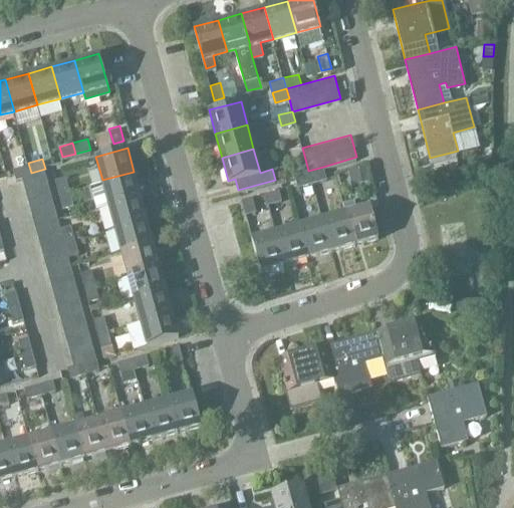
[(23,176),(31,173),(28,163),(14,167),(17,177),(23,176)]
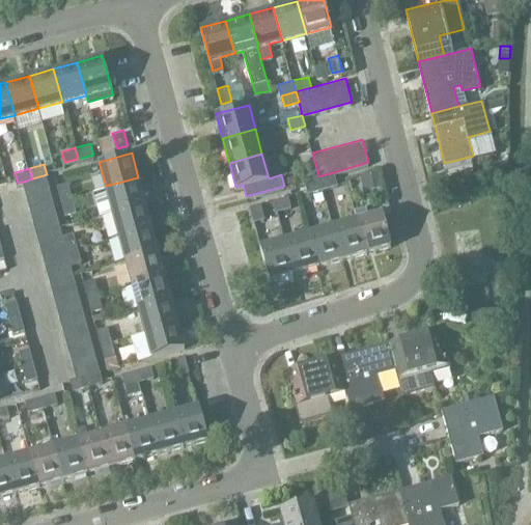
[(316,168),(303,171),(306,180),(318,176),(316,168)]
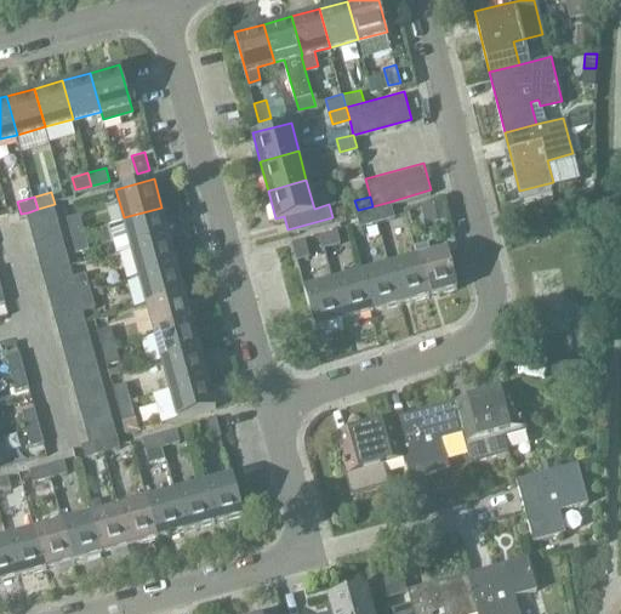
[(425,221),(438,217),(433,200),(421,204),(425,221)]
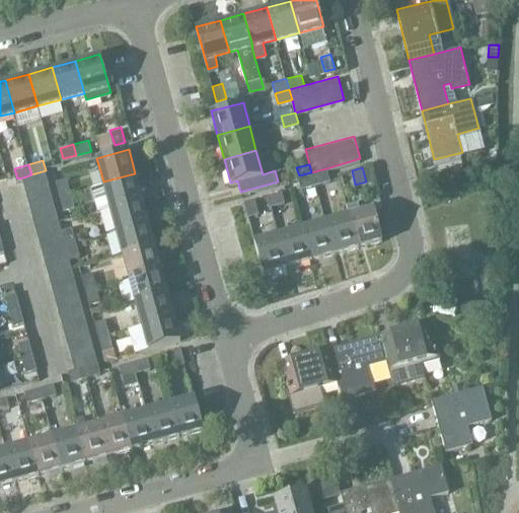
[(311,172),(314,182),(329,178),(326,168),(311,172)]
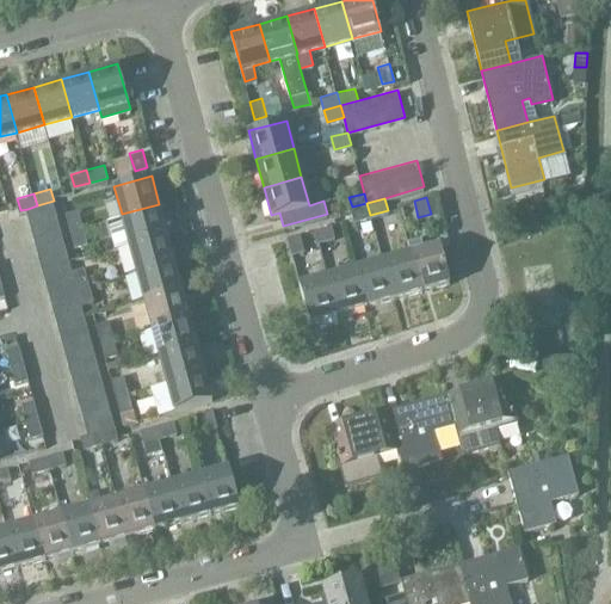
[(81,302),(76,285),(72,267),(54,201),(37,205),(28,209),(87,431),(98,429),(113,424),(81,302)]
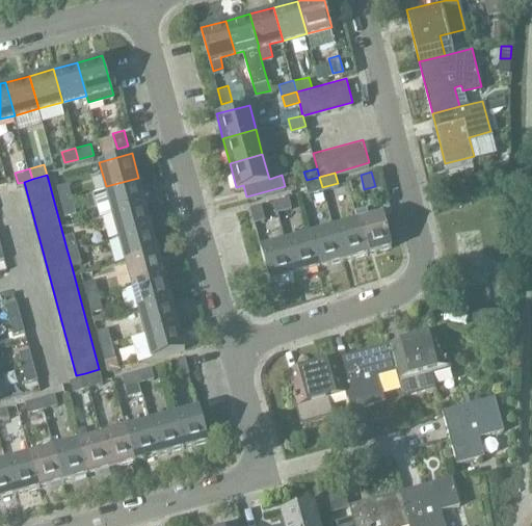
[(308,191),(322,187),(319,177),(307,180),(304,180),(308,191)]
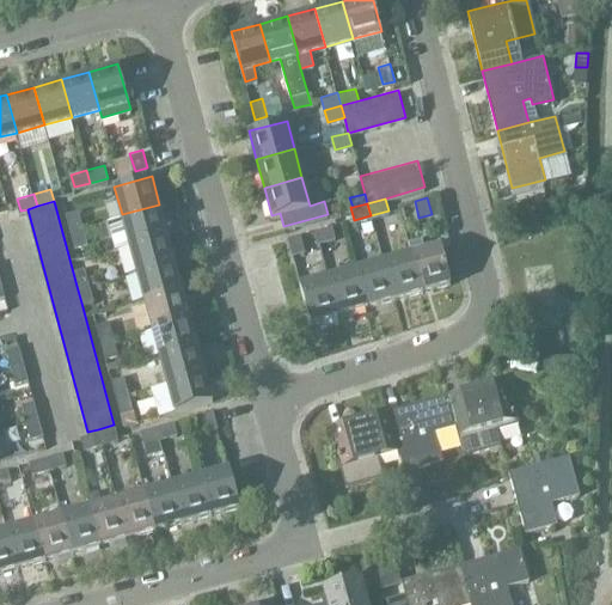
[(129,243),(166,232),(159,205),(122,214),(129,243)]
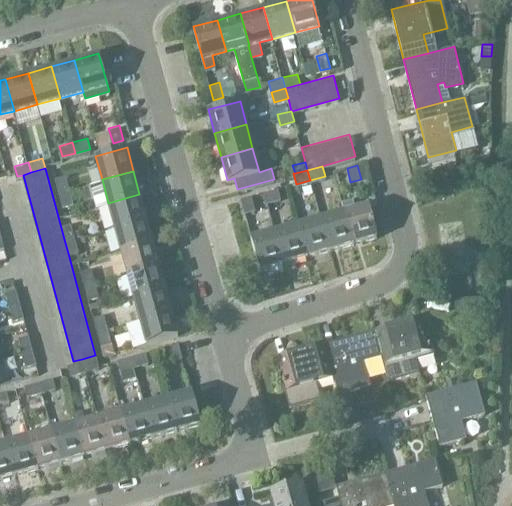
[(59,191),(69,188),(65,174),(55,177),(59,191)]
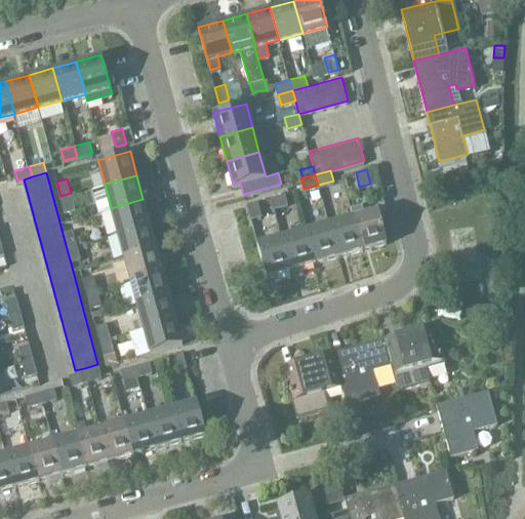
[(318,188),(309,190),(312,200),(320,198),(318,188)]
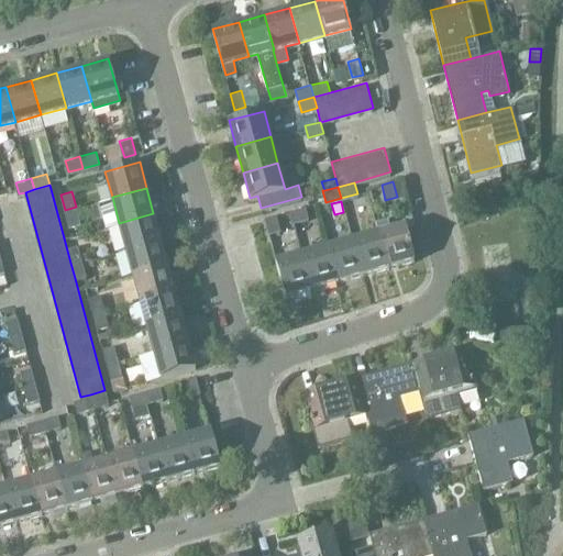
[(294,221),(308,218),(305,206),(290,210),(294,221)]
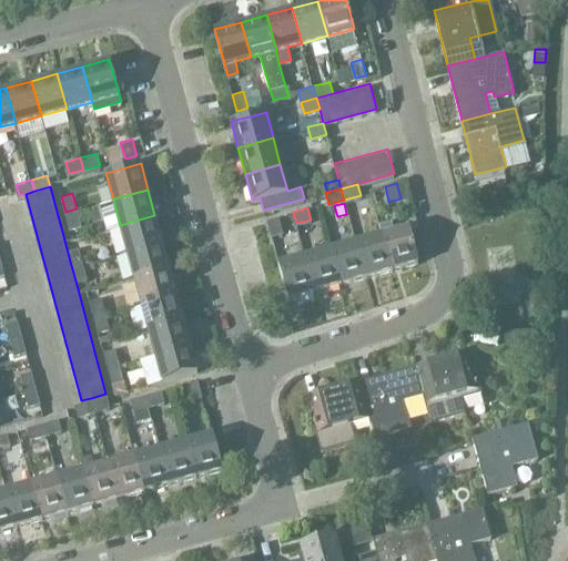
[(77,208),(66,212),(69,228),(81,224),(77,208)]
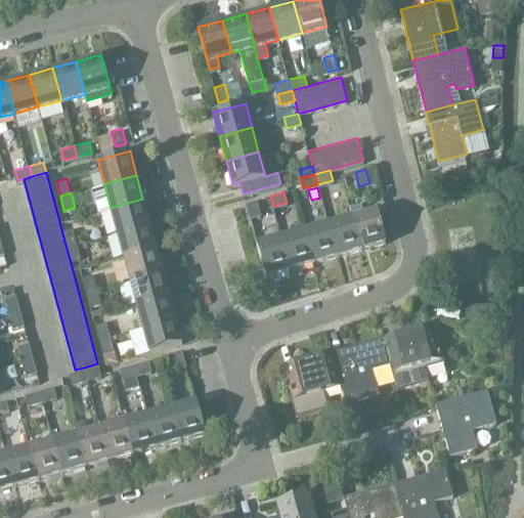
[(117,231),(149,222),(142,199),(111,208),(117,231)]
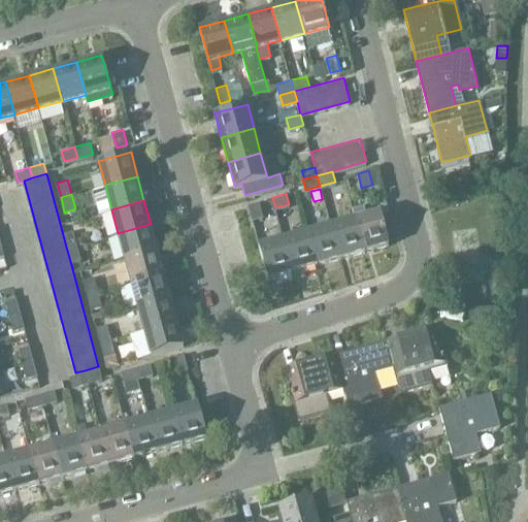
[(252,218),(262,216),(258,200),(249,203),(252,218)]
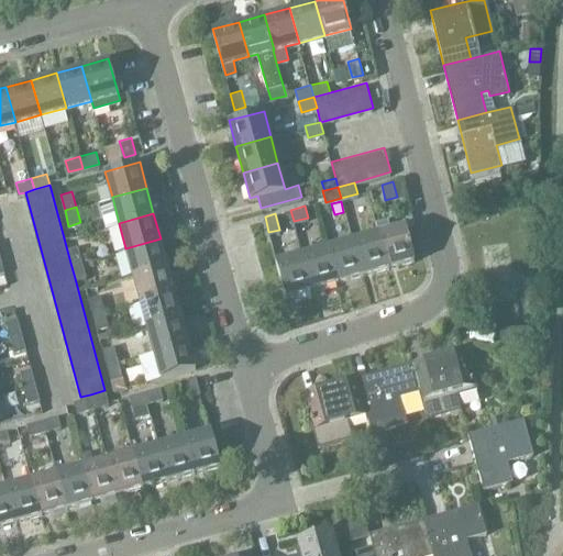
[(376,222),(378,231),(388,266),(415,258),(405,223),(390,228),(388,219),(376,222)]
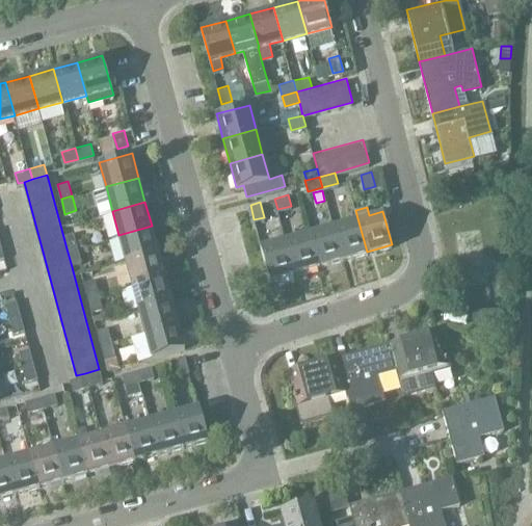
[(343,258),(367,252),(357,218),(334,225),(343,258)]
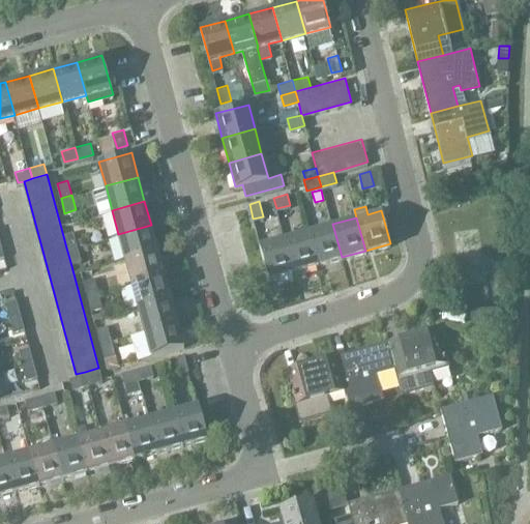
[(318,264),(342,257),(332,224),(308,231),(318,264)]
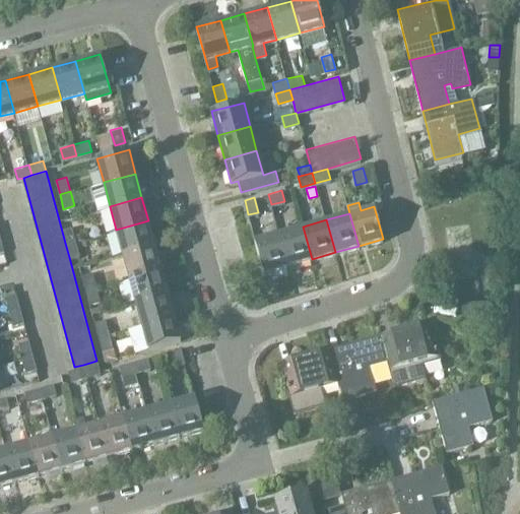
[(122,253),(154,244),(148,220),(116,230),(122,253)]
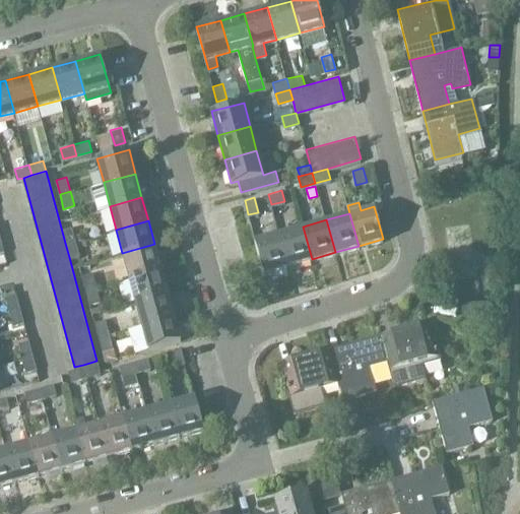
[(72,225),(61,228),(65,243),(76,240),(74,235),(72,225)]
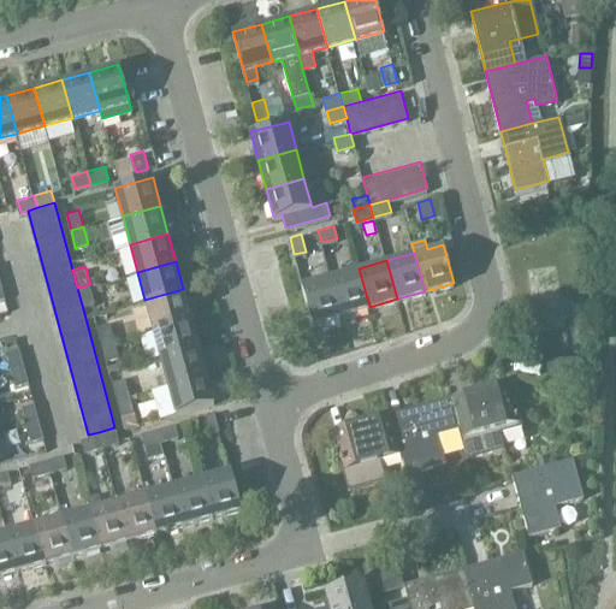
[(341,314),(369,307),(359,268),(331,276),(341,314)]
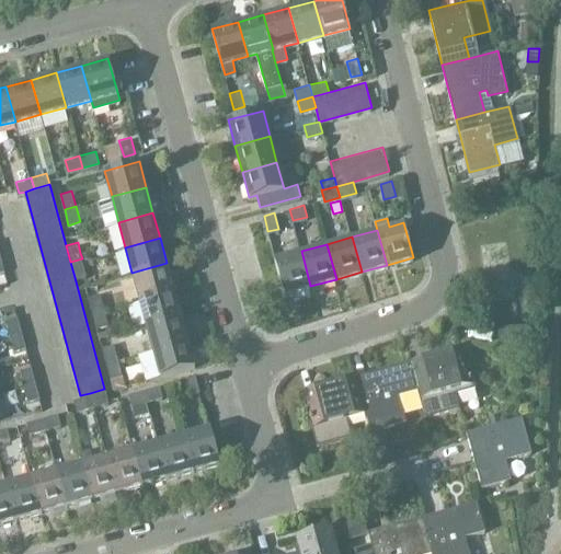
[(90,250),(80,253),(82,258),(91,256),(90,250)]
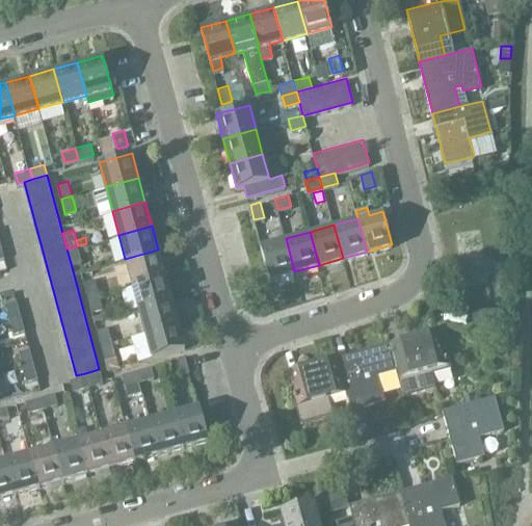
[(270,279),(294,271),(286,238),(261,245),(270,279)]
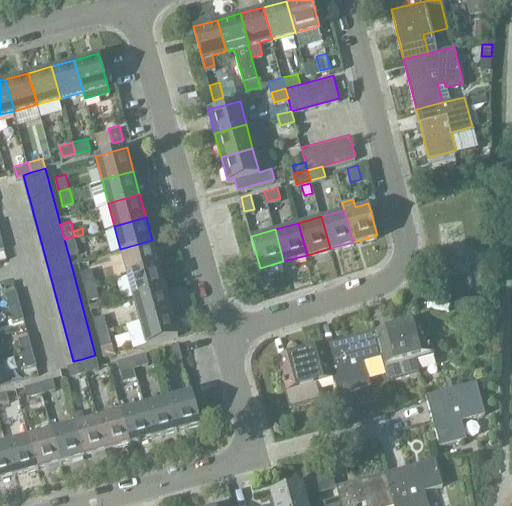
[(64,239),(68,253),(78,250),(75,236),(64,239)]
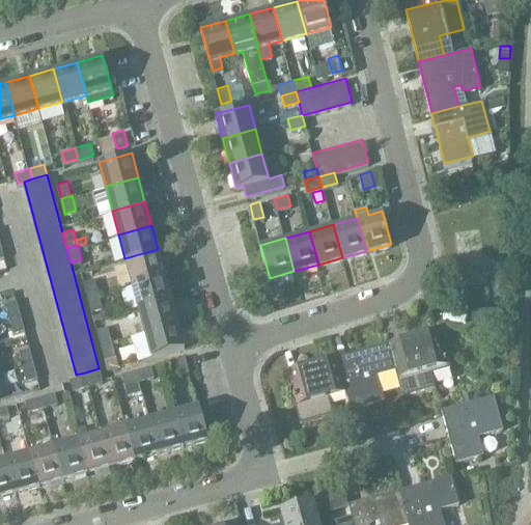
[(132,282),(165,273),(158,249),(124,258),(132,282)]
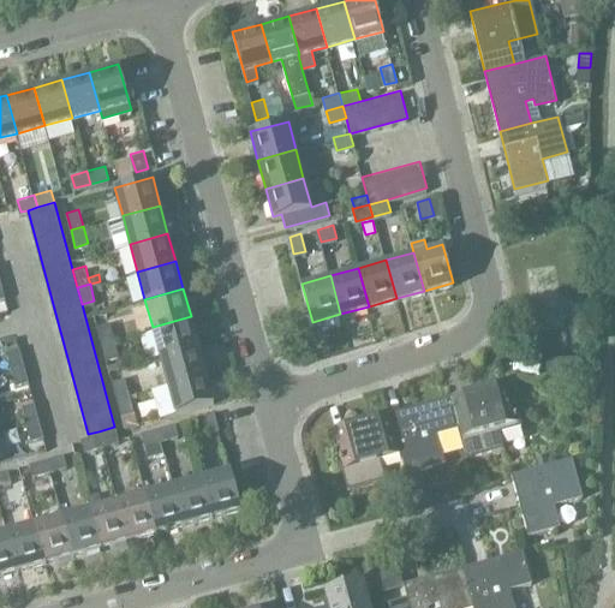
[(160,355),(198,344),(191,316),(153,327),(160,355)]
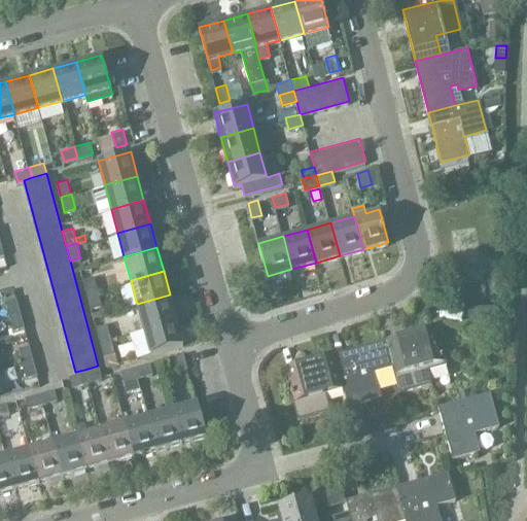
[(94,275),(82,278),(86,292),(98,289),(94,275)]
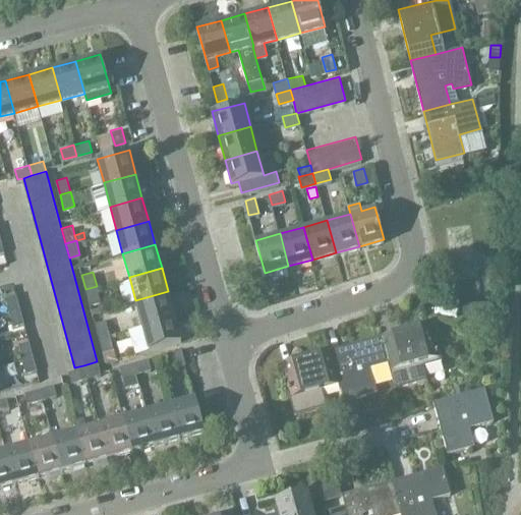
[(97,286),(85,289),(90,303),(100,300),(97,286)]
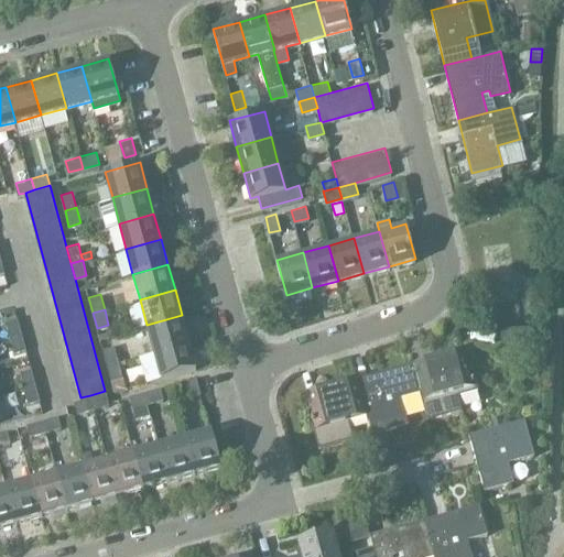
[(153,350),(188,340),(182,315),(147,325),(153,350)]
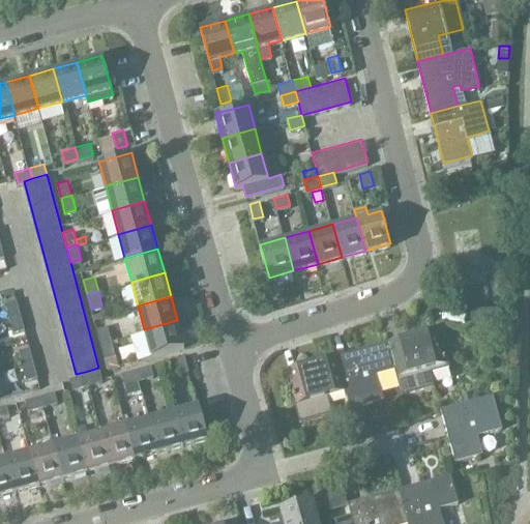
[(9,317),(20,313),(16,297),(5,301),(9,317)]
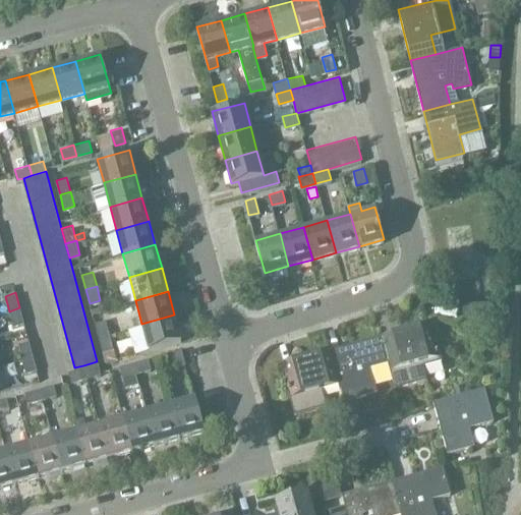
[(23,322),(19,307),(9,311),(12,325),(23,322)]
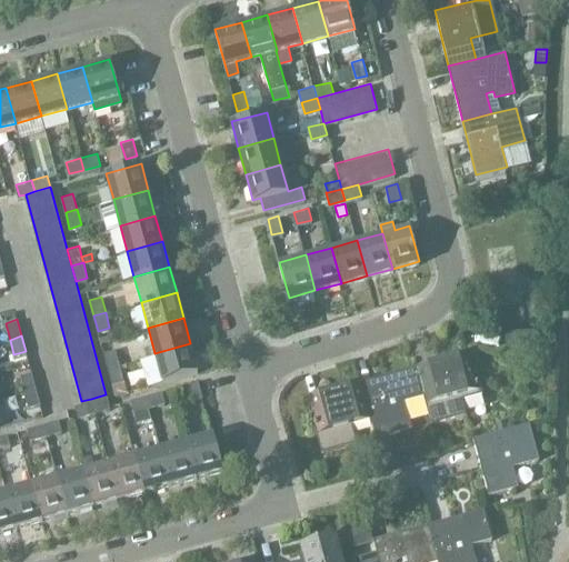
[(190,343),(155,353),(162,380),(198,370),(190,343)]
